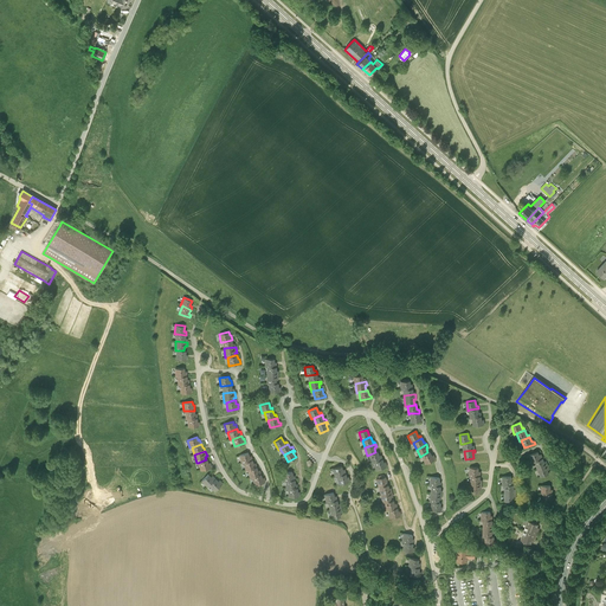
[(372,463),(374,462),(382,459),(381,457),(380,457),(378,451),(375,452),(369,455),(372,463)]
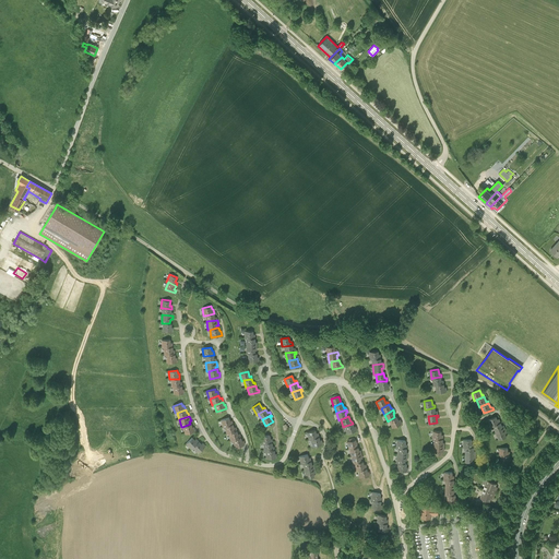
[(491,427),(494,426),(501,423),(500,420),(498,420),(496,416),(488,419),(491,427)]
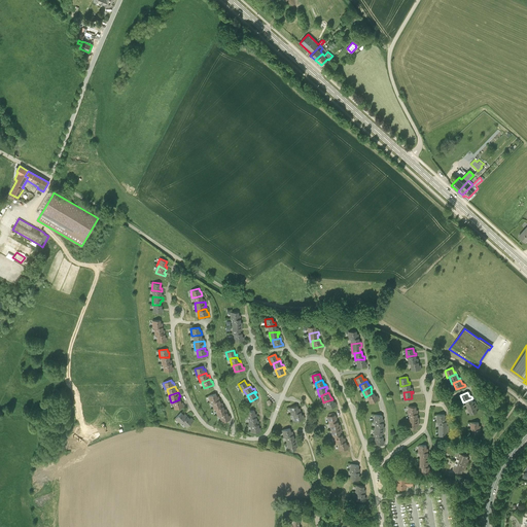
[(210,402),(212,402),(219,400),(219,397),(217,398),(216,393),(208,395),(210,402)]
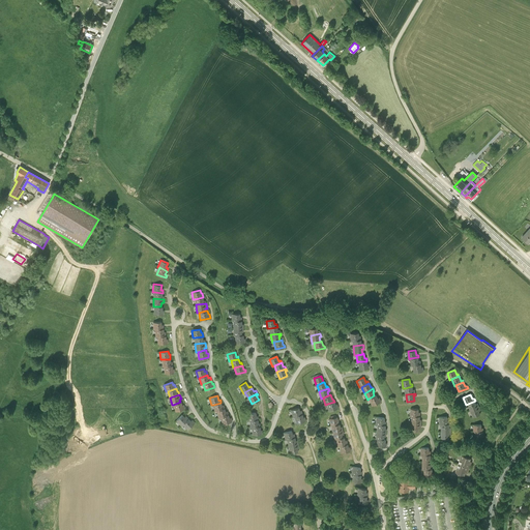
[(376,395),(374,395),(369,399),(372,406),(381,402),(380,399),(378,400),(376,395)]
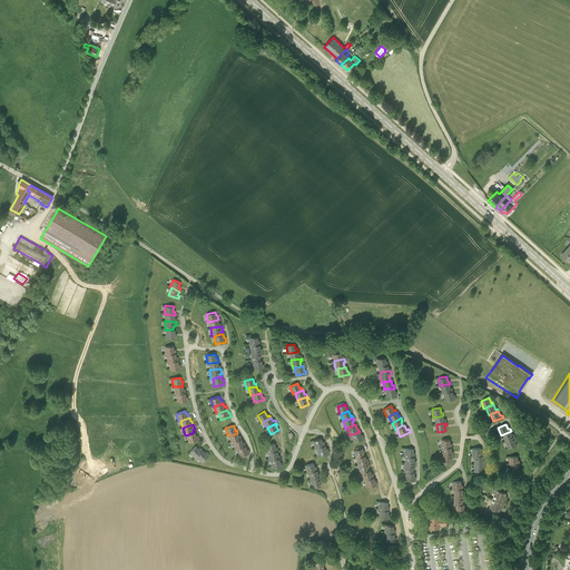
[(503,434),(505,441),(516,438),(514,434),(512,435),(511,431),(503,434)]
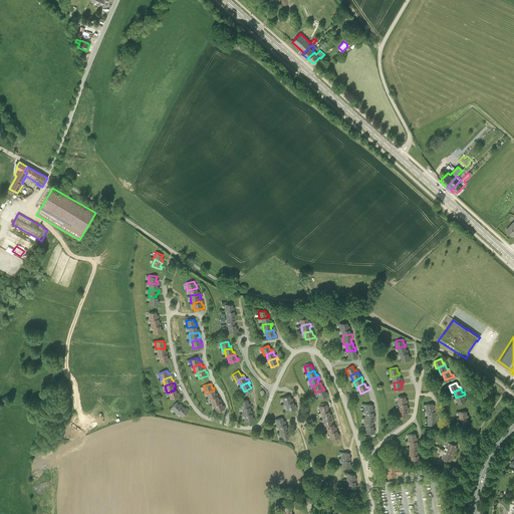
[(176,390),(175,390),(168,393),(171,399),(180,396),(179,392),(177,393),(176,390)]
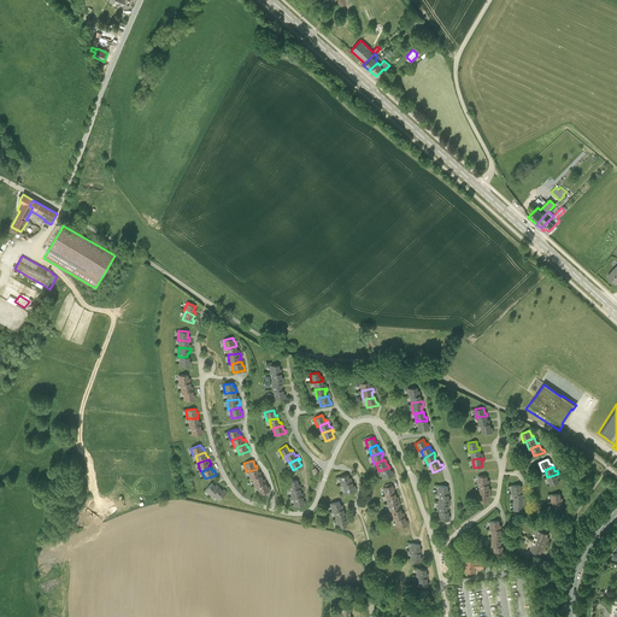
[(389,468),(381,470),(383,479),(394,475),(393,472),(391,472),(389,468)]
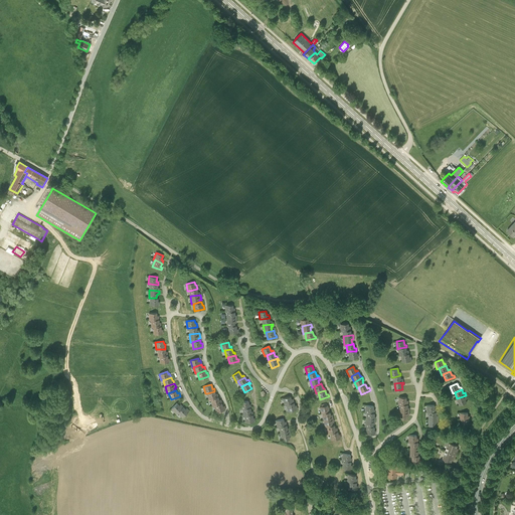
[(210,399),(218,397),(217,394),(215,395),(214,391),(207,393),(208,400),(210,399)]
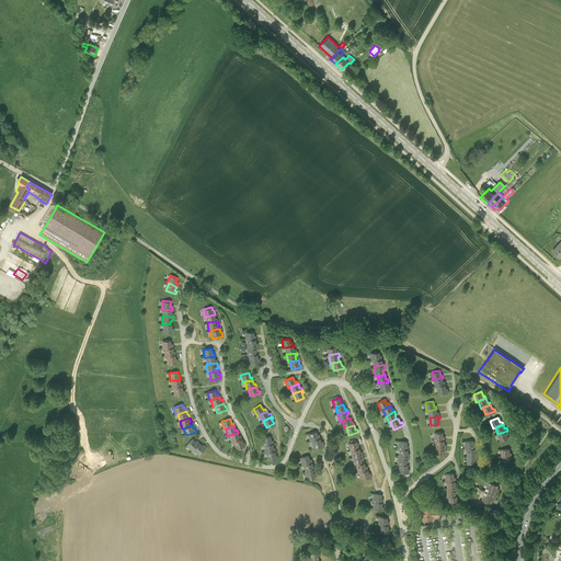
[(506,433),(508,433),(507,431),(497,434),(501,442),(508,438),(506,433)]
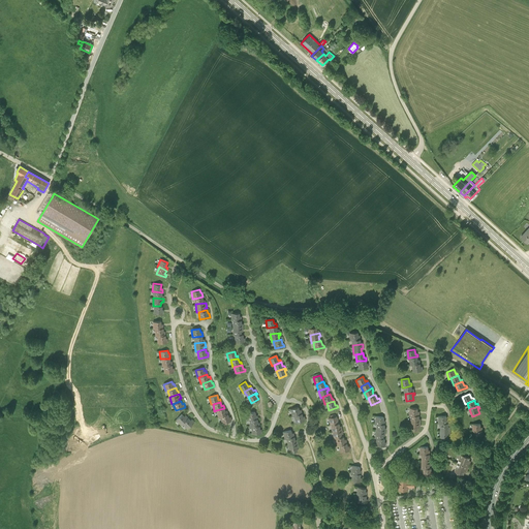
[(294,415),(302,413),(302,411),(300,411),(299,407),(290,408),(292,416),(294,415)]
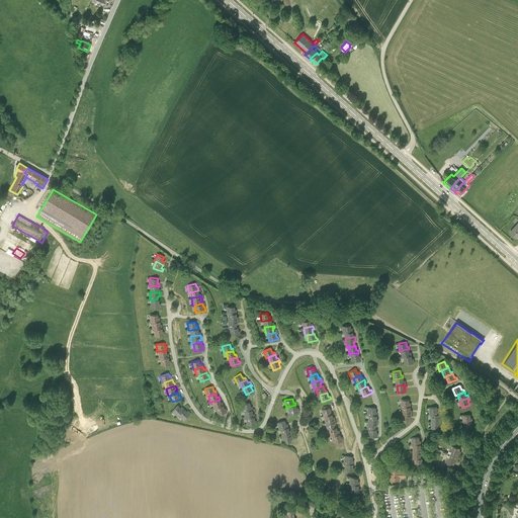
[(213,409),(216,408),(224,406),(223,404),(221,404),(220,400),(211,402),(213,409)]
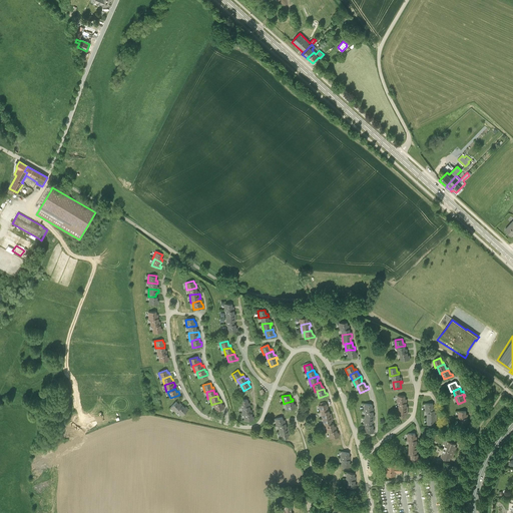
[(175,412),(177,411),(183,406),(180,402),(178,404),(176,401),(170,407),(175,412)]
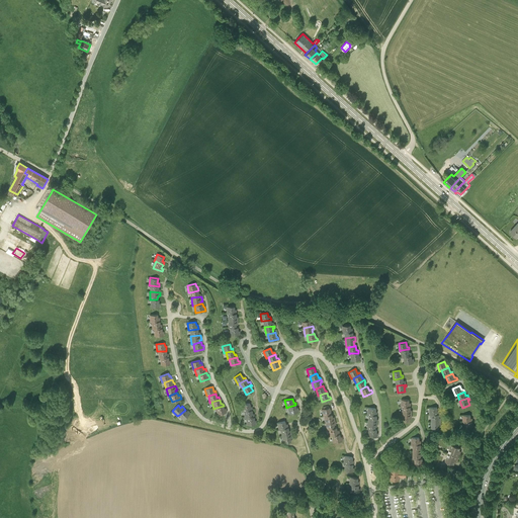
[(289,414),(298,411),(298,409),(296,410),(295,405),(288,407),(289,414)]
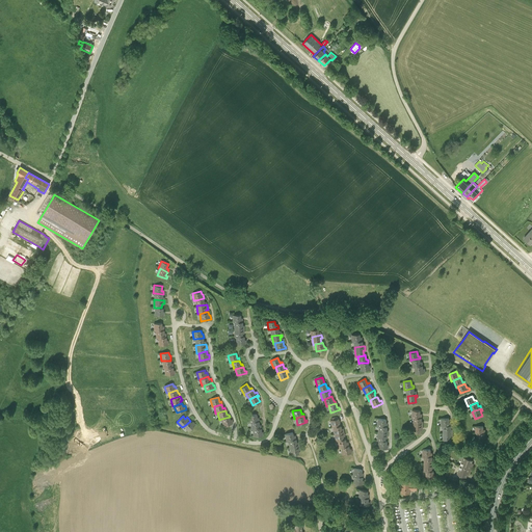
[(222,426),(233,423),(232,421),(231,421),(230,417),(221,419),(222,426)]
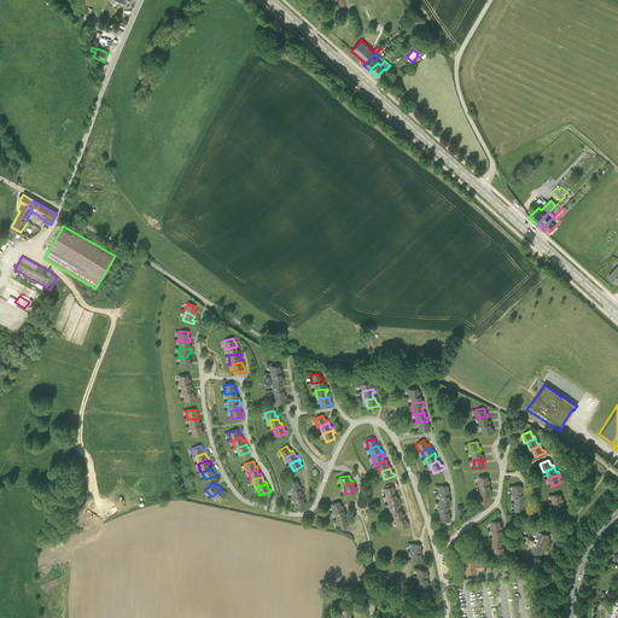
[(386,496),(395,494),(394,485),(391,487),(391,484),(385,485),(385,488),(384,488),(386,496)]
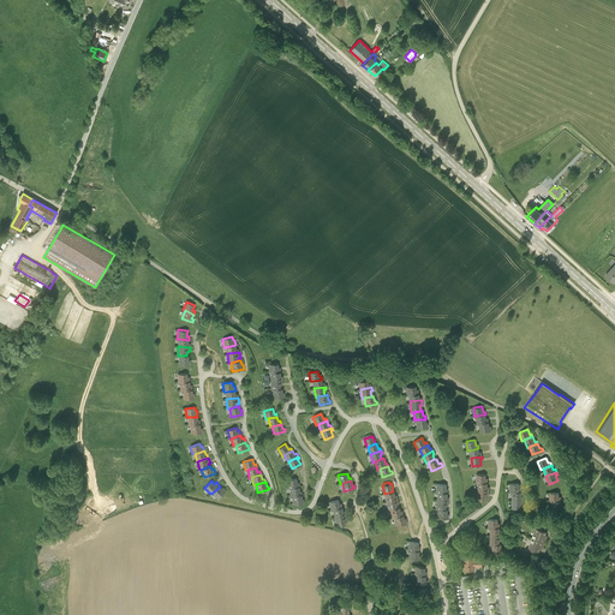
[(436,493),(437,493),(447,494),(447,491),(446,490),(446,484),(437,483),(436,493)]
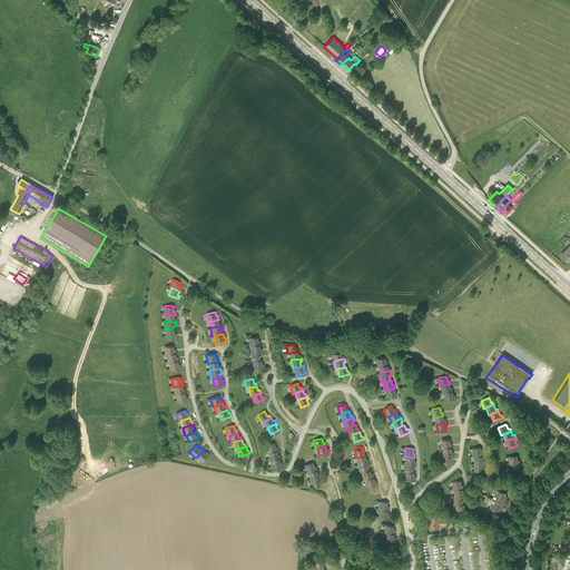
[(204,451),(197,457),(202,462),(210,454),(207,451),(205,452),(204,451)]
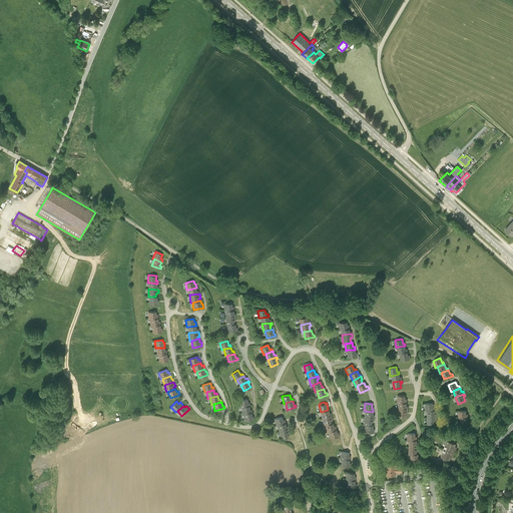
[(324,426),(326,425),(331,424),(331,419),(332,419),(332,416),(323,418),(324,426)]
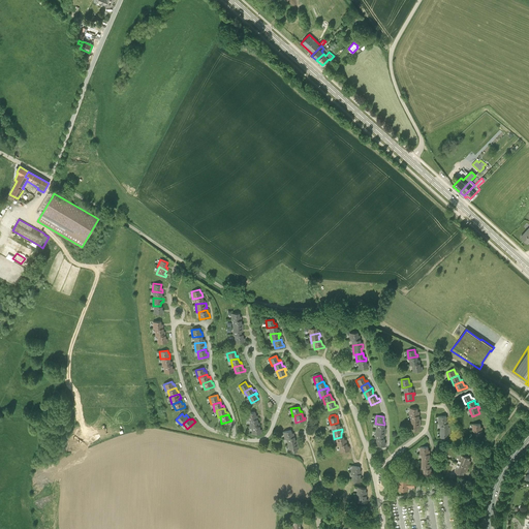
[(286,438),(294,437),(293,434),(292,435),(291,430),(283,432),(285,439),(286,438)]
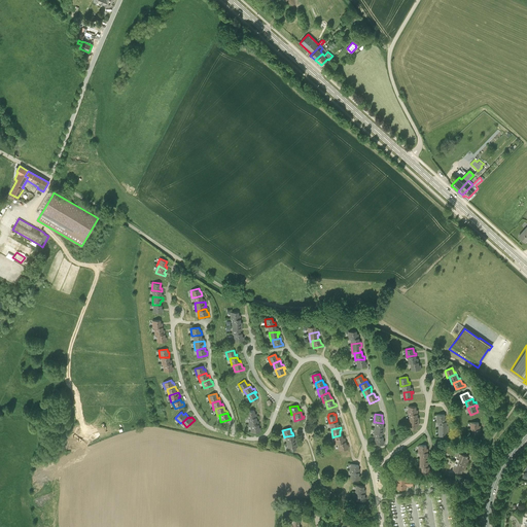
[(336,444),(338,444),(346,442),(345,440),(343,440),(342,434),(340,435),(335,436),(336,444)]
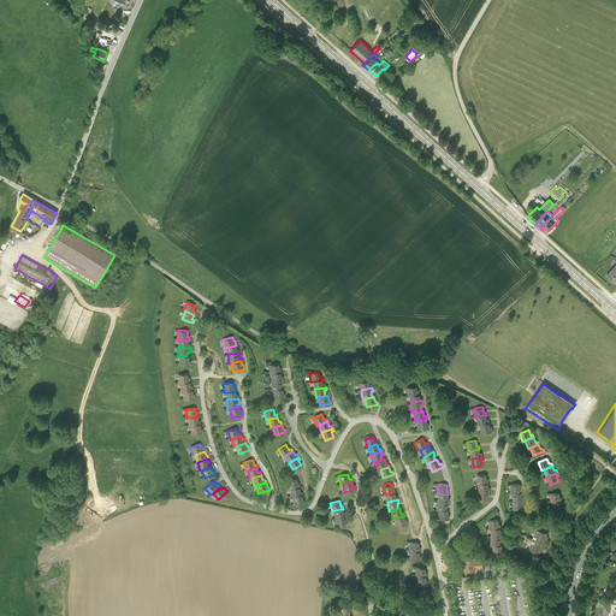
[(345,519),(347,519),(347,516),(336,519),(337,527),(347,525),(345,519)]
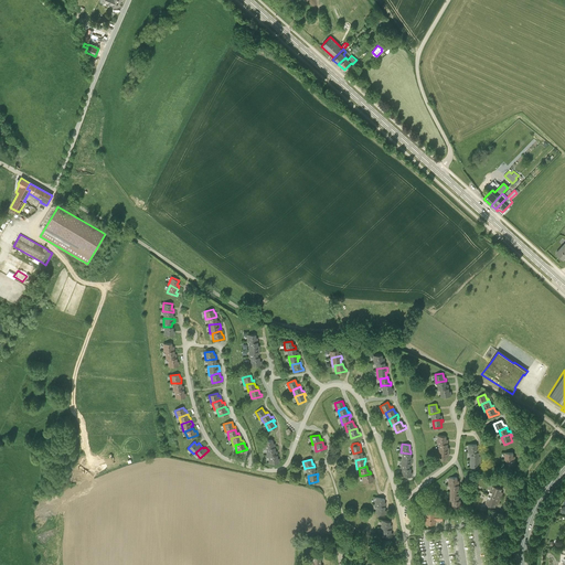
[(371,478),(371,473),(362,476),(363,482),(374,480),(373,478),(371,478)]
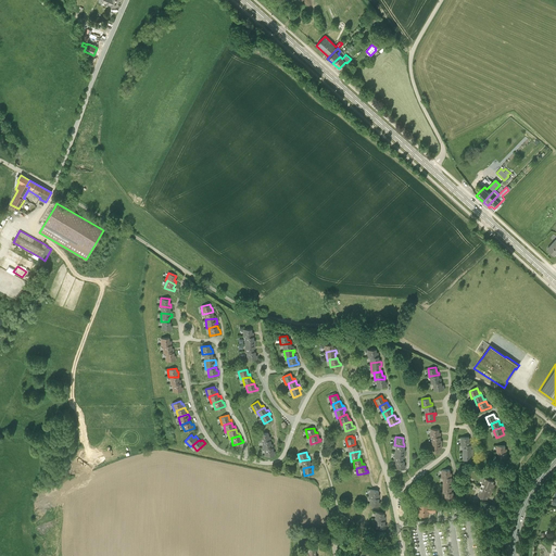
[(492,485),(494,480),(492,480),(493,477),(488,475),(487,478),(484,477),(481,485),(493,490),(494,487),(492,485)]
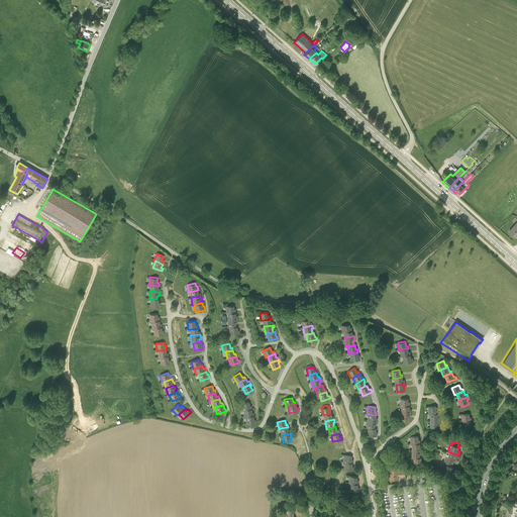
[(458,455),(447,451),(444,460),(446,460),(445,463),(450,466),(451,462),(453,463),(455,458),(456,458),(458,455)]
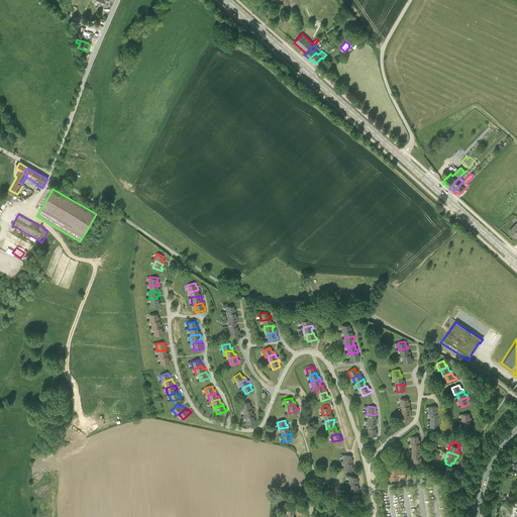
[(342,462),(344,462),(352,463),(352,461),(350,461),(351,456),(344,454),(342,462)]
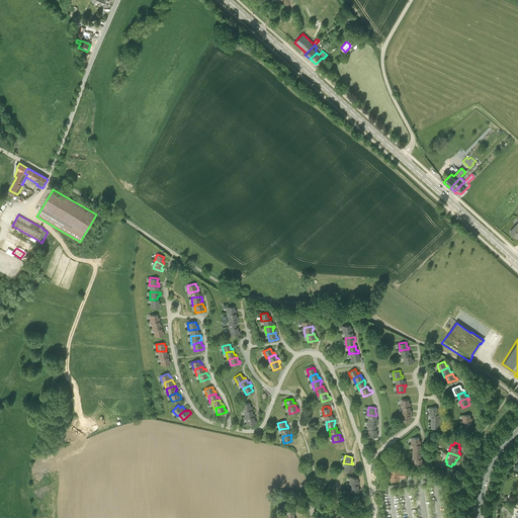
[(352,469),(353,464),(345,463),(344,470),(353,471),(354,469),(352,469)]
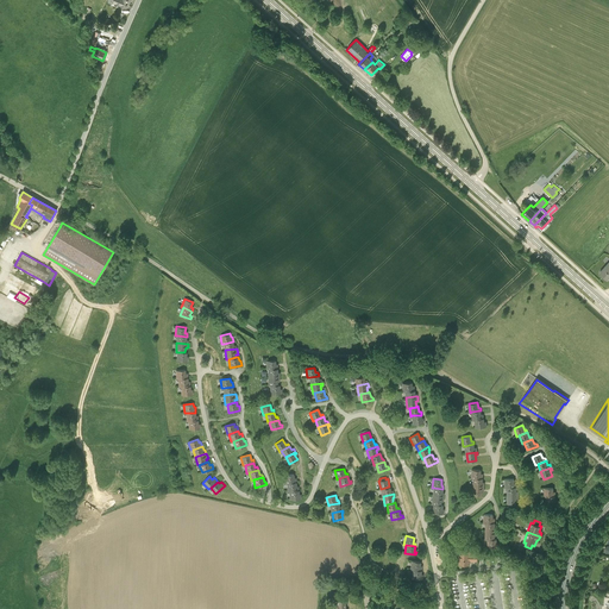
[(471,551),(459,551),(458,564),(470,564),(470,562),(477,562),(478,553),(470,553),(471,551)]
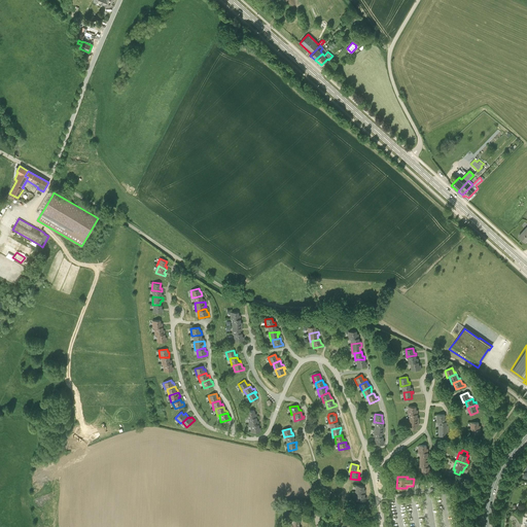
[(355,492),(357,493),(364,494),(365,491),(363,491),(363,490),(364,486),(356,485),(355,492)]
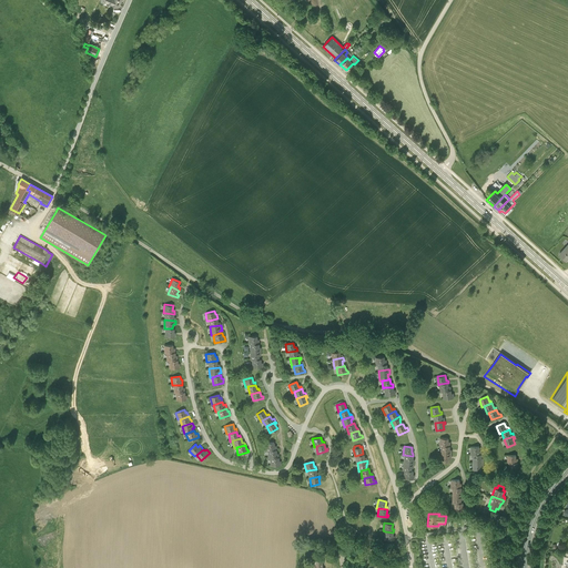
[(393,536),(393,533),(385,531),(383,538),(394,540),(394,538),(392,537),(393,536)]
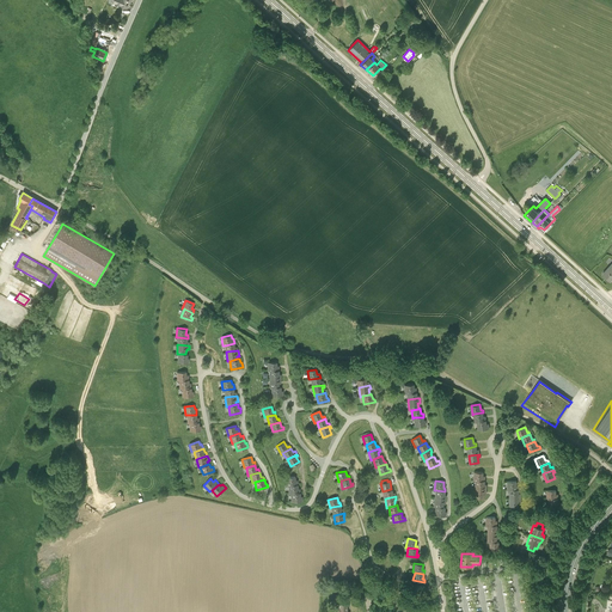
[(340,603),(337,601),(336,611),(347,611),(347,603),(340,603)]
